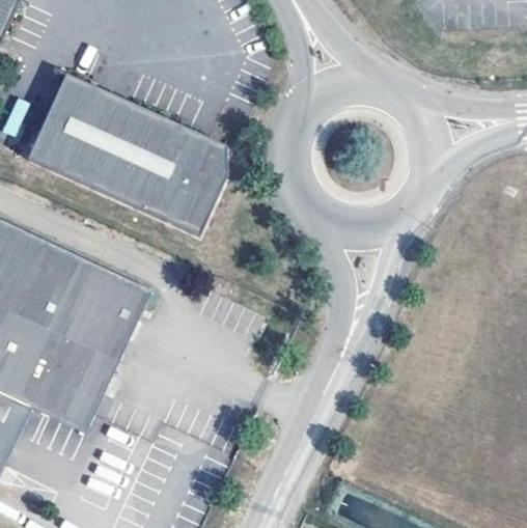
[(0,45),(21,0),(0,0),(0,45)]
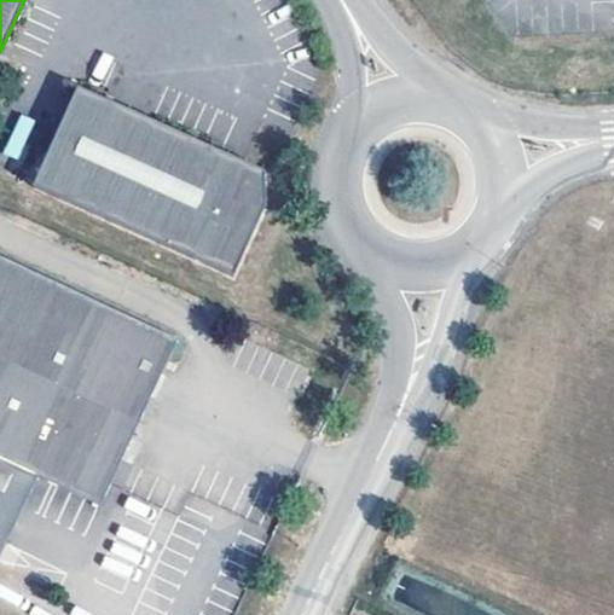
[(77,85),(32,184),(232,277),(265,206),(264,170),(77,85)]
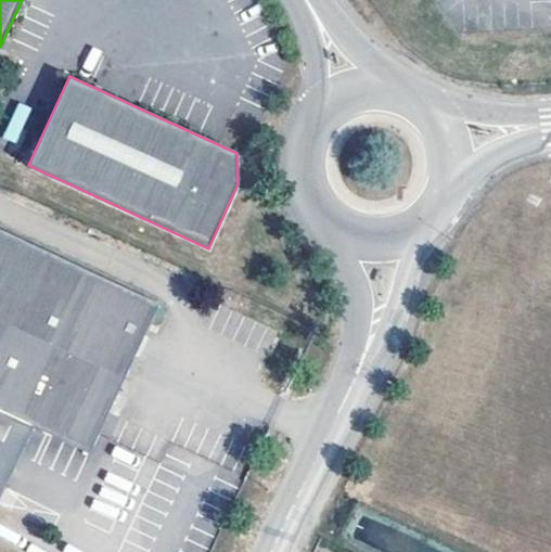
[(11,100),(2,135),(14,138),(23,103),(11,100)]
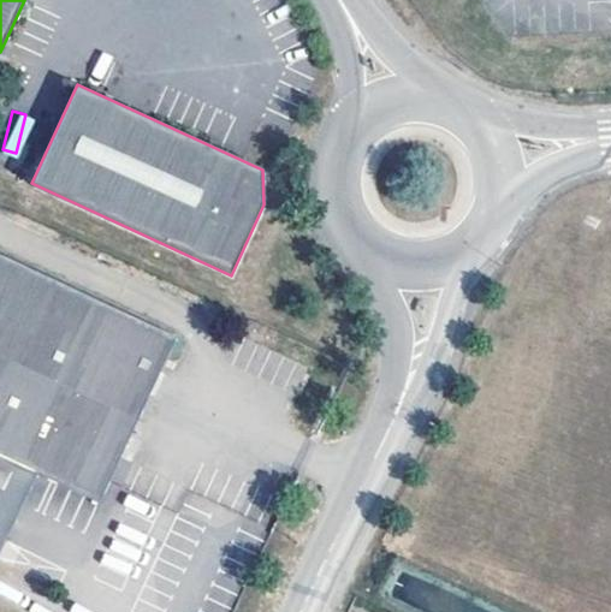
[(94,495),(173,328),(0,244),(0,500),(17,509),(35,468),(94,495)]
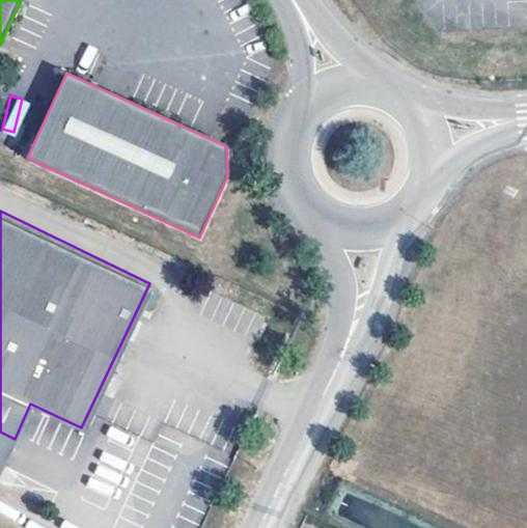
[(0,470),(15,439),(0,432),(0,470)]
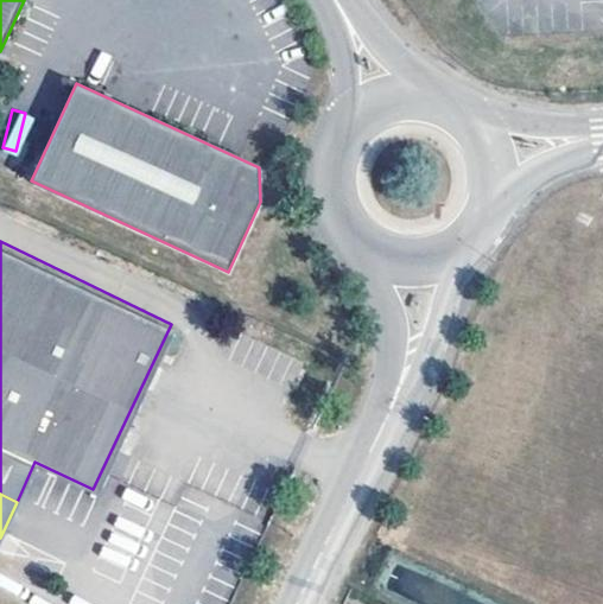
All buildings are outlined.
